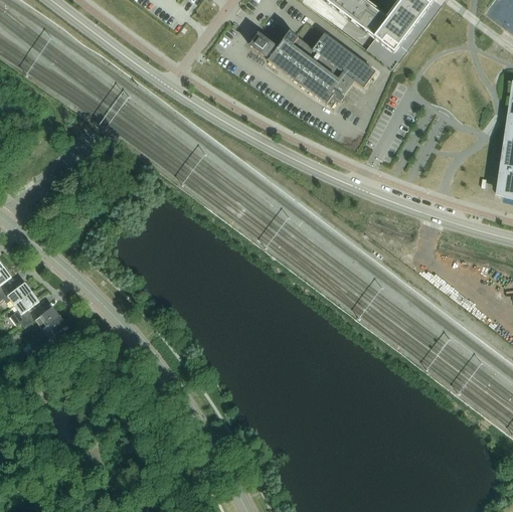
[(109,0),(121,8),(126,0),(109,0)]
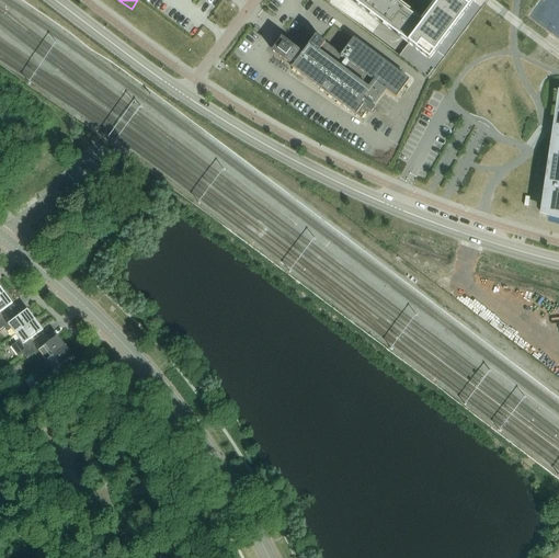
[(353,0),(428,56),(469,0),(353,0)]
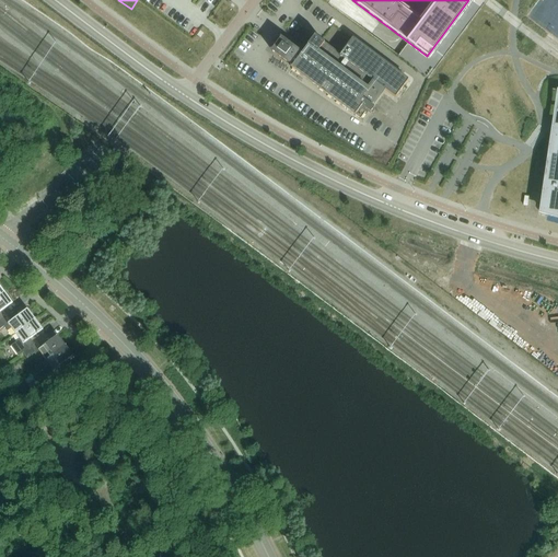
[(369,109),(371,105),(370,103),(382,86),(393,94),(406,78),(395,69),(396,68),(367,46),(367,47),(350,35),(338,53),(313,33),(305,43),(300,50),(283,38),(285,37),(281,35),(282,34),(281,33),(280,34),(277,35),(276,34),(275,35),(276,36),(275,38),(276,39),(269,47),(291,64),(290,65),(359,116),(365,107),(369,109)]
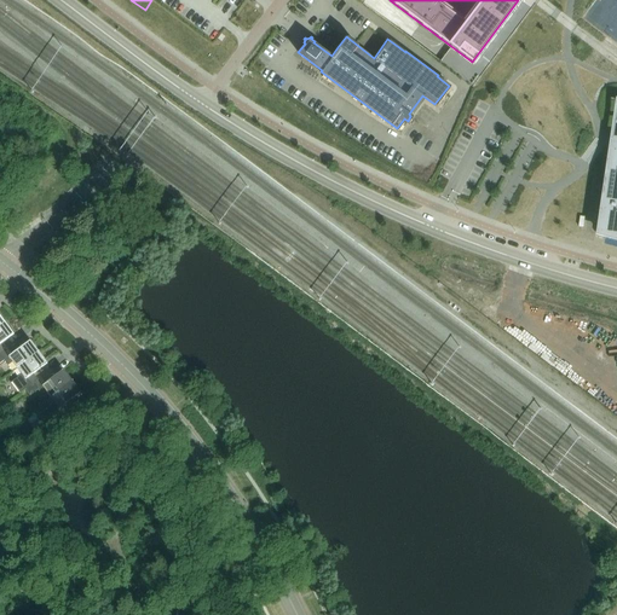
[(595,232),(616,237),(616,96),(615,96),(610,133),(609,141),(597,222),(595,232)]
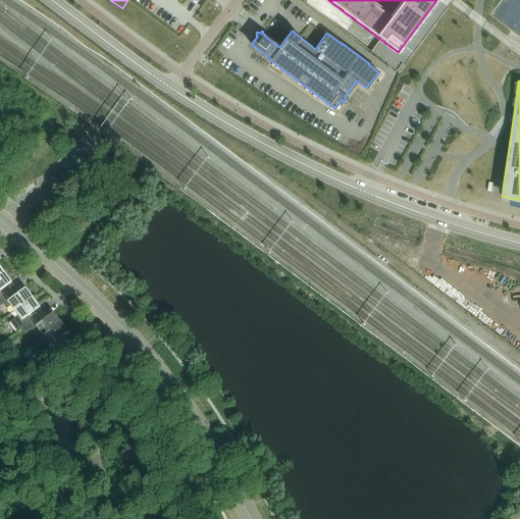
[(11,278),(4,268),(0,271),(0,294),(3,292),(0,288),(0,286),(11,278)]
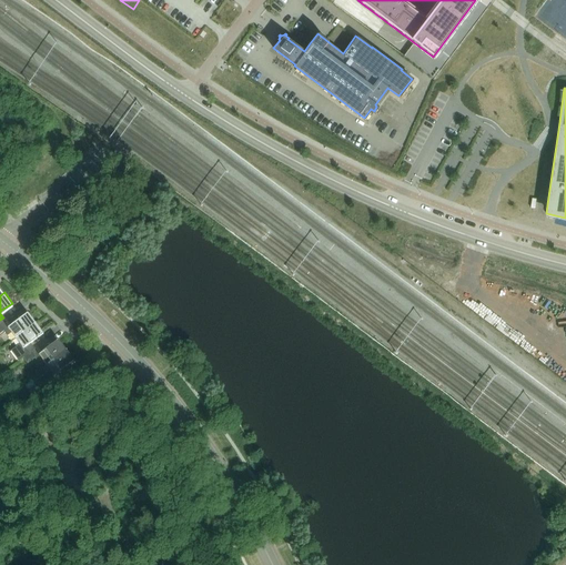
[(16,334),(34,320),(28,310),(8,323),(3,318),(0,320),(0,330),(3,328),(7,331),(11,329),(16,334)]
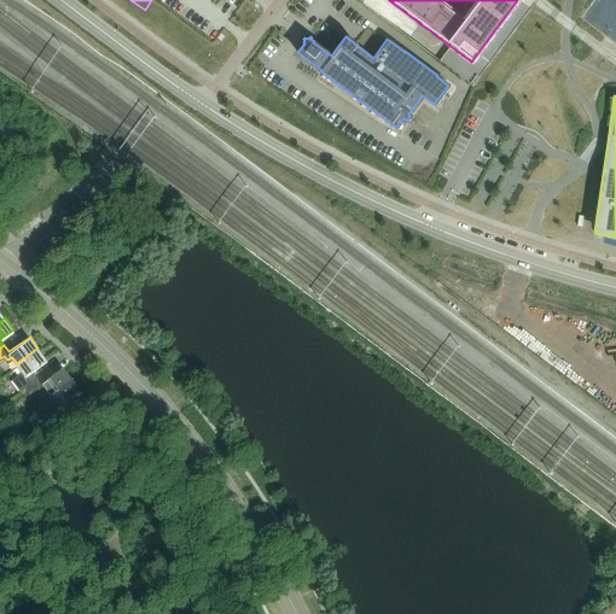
[(23,386),(38,375),(33,369),(47,358),(38,348),(17,363),(22,369),(17,373),(10,378),(18,389),(23,385),(23,386)]
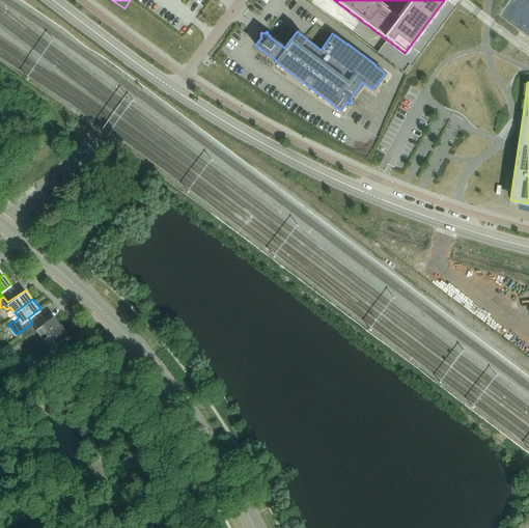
[(43,337),(61,324),(54,314),(36,327),(32,323),(20,332),(24,336),(25,335),(31,330),(34,335),(38,332),(43,337)]
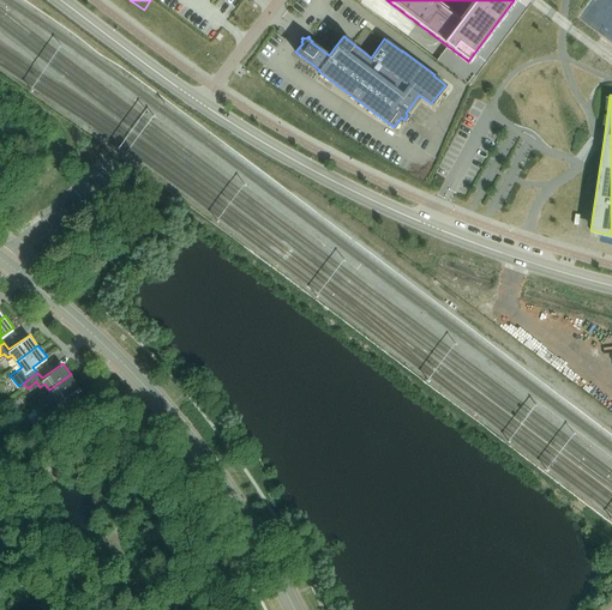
[(58,411),(71,402),(65,394),(79,385),(71,374),(49,390),(45,393),(49,399),(33,411),(42,423),(58,411)]
